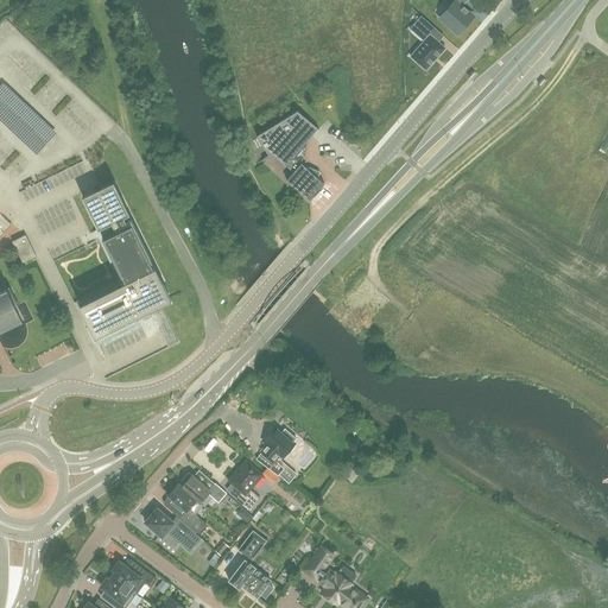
[(455,0),(439,18),(457,35),(473,17),(455,0)]
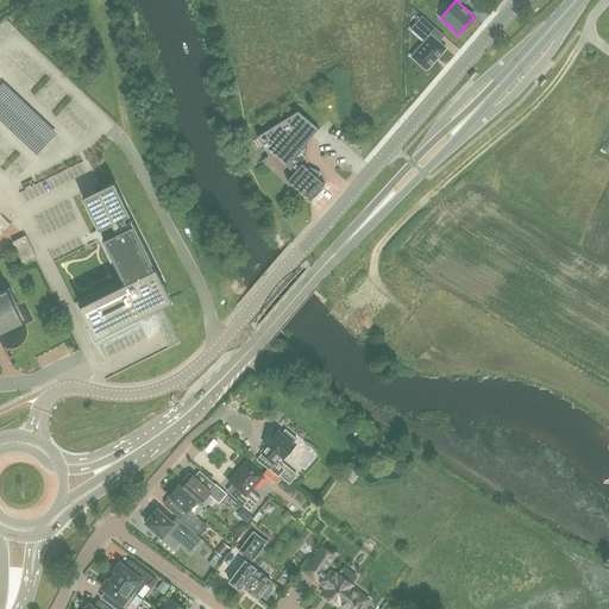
[(434,27),(424,18),(418,24),(428,33),(434,27)]
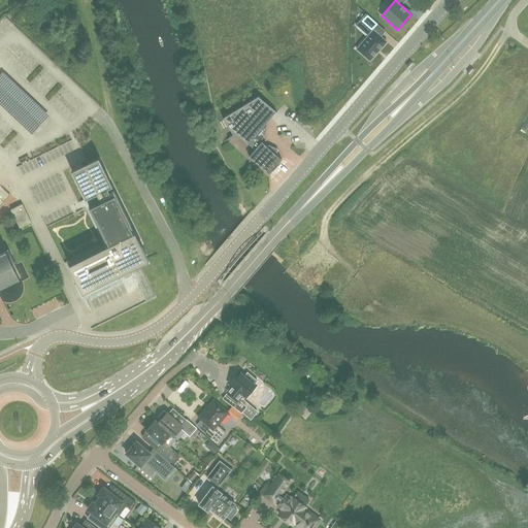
[(357,47),(357,48),(357,50),(358,50),(369,60),(369,61),(370,60),(376,54),(382,48),(381,48),(386,43),(387,42),(386,41),(374,31),(373,30),(372,31),(358,48),(357,47)]
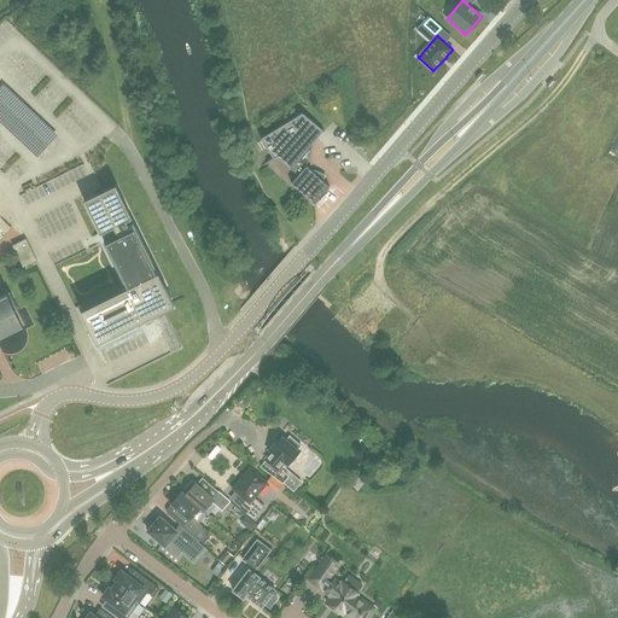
[(1,83),(0,83),(0,121),(36,156),(57,134),(1,83)]
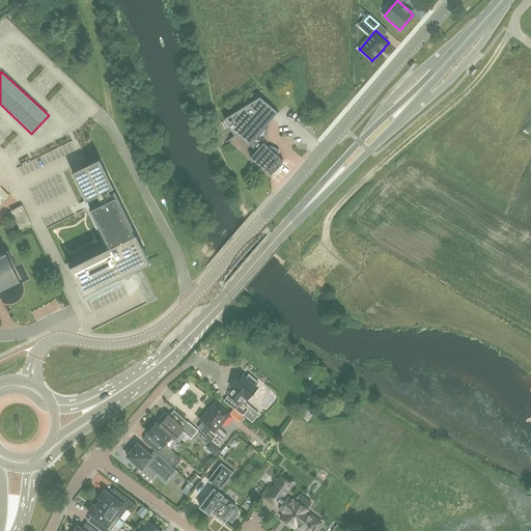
[(278,112),(259,96),(224,118),(234,136),(238,134),(250,145),(250,144),(256,150),(250,157),(271,174),(283,160),(275,152),(278,149),(279,149),(270,145),(270,146),(271,146),(270,147),(262,142),(255,137),(277,112),(278,113),(278,112)]
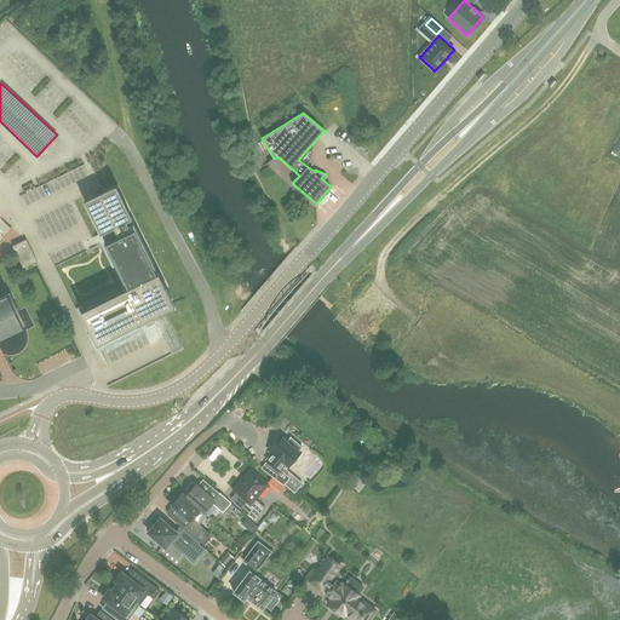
[(107,229),(110,237),(104,240),(128,287),(82,309),(92,328),(87,331),(96,346),(139,325),(138,321),(139,320),(138,320),(143,317),(147,325),(155,321),(151,313),(156,311),(159,316),(176,308),(165,285),(167,285),(137,224),(131,227),(127,219),(133,216),(116,183),(85,199),(101,231),(107,229)]
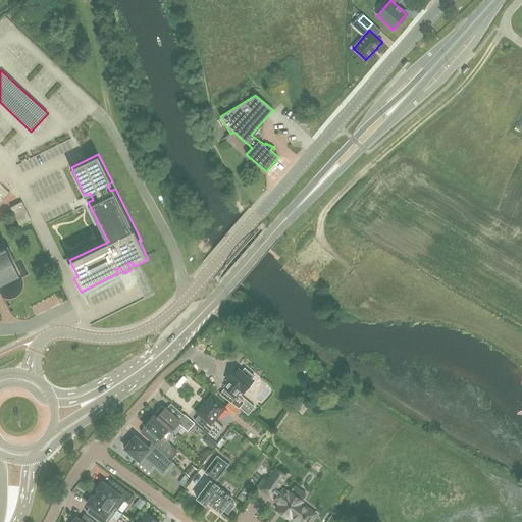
[(20,223),(33,218),(23,200),(12,206),(20,223)]
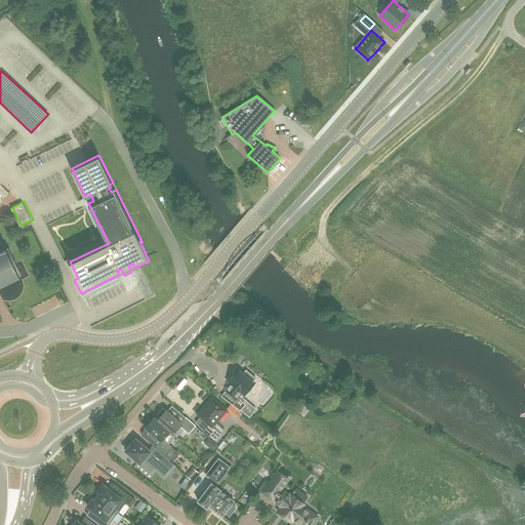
[(0,283),(21,273),(8,247),(0,251),(0,283)]
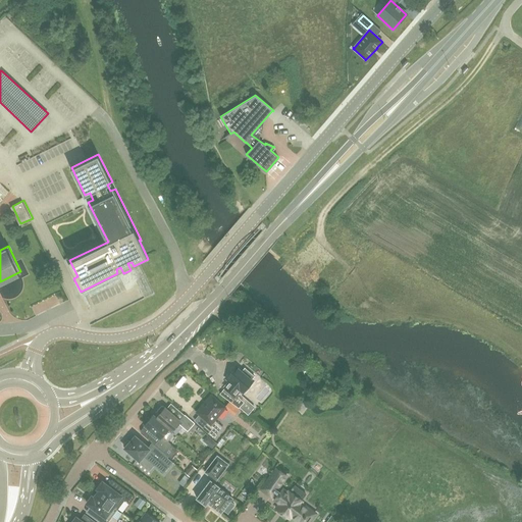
[(243,393),(253,380),(237,366),(226,378),(229,381),(224,387),(233,396),(240,389),(243,393)]
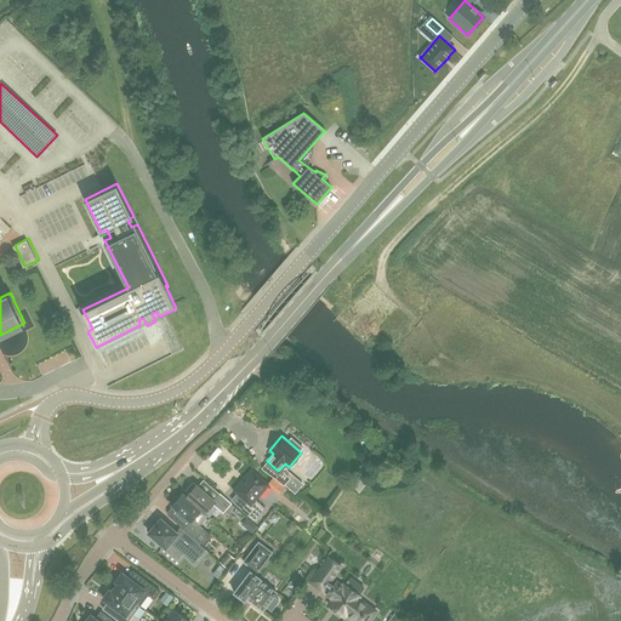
[(254,519),(265,507),(255,497),(267,483),(251,469),(234,489),(248,500),(240,508),(254,519)]
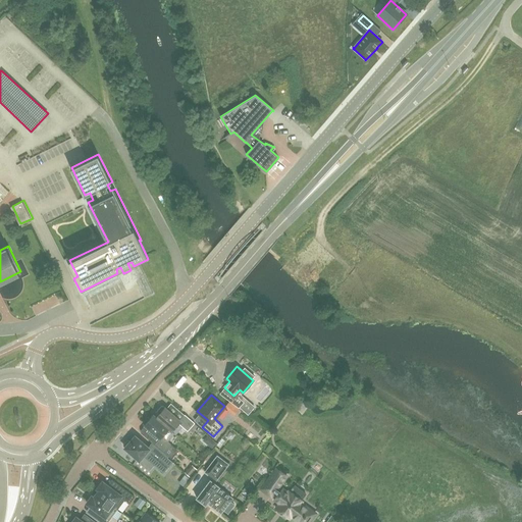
[(243,403),(239,407),(247,414),(253,406),(246,400),(244,402),(243,403)]
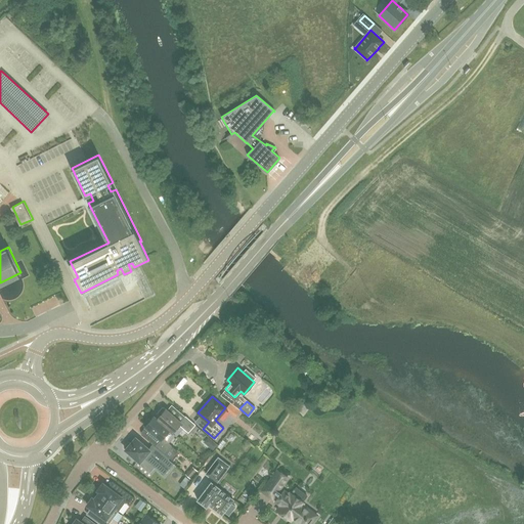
[(180,422),(166,408),(164,407),(162,407),(158,412),(159,415),(160,416),(157,419),(169,430),(172,433),(179,425),(188,433),(195,424),(185,416),(180,422)]
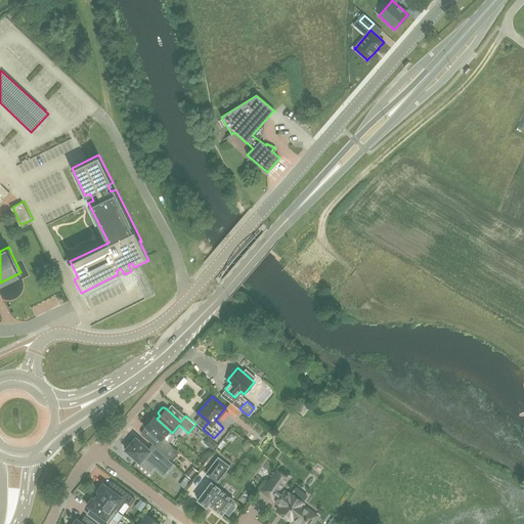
[(169,430),(157,419),(154,416),(150,420),(148,419),(147,419),(143,424),(143,426),(144,427),(160,439),(155,445),(165,453),(169,457),(172,460),(178,452),(171,446),(172,445),(163,437),(169,430)]
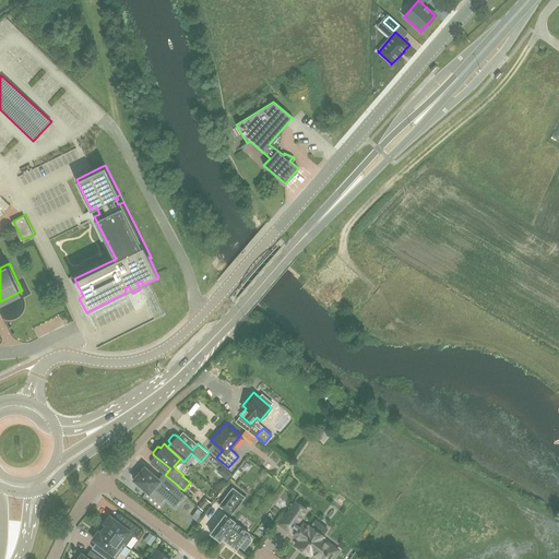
[(135,472),(132,475),(132,477),(134,478),(133,479),(147,491),(149,492),(153,487),(165,498),(175,506),(185,495),(179,489),(180,488),(176,484),(165,475),(161,480),(144,466),(140,473),(138,472),(135,472)]
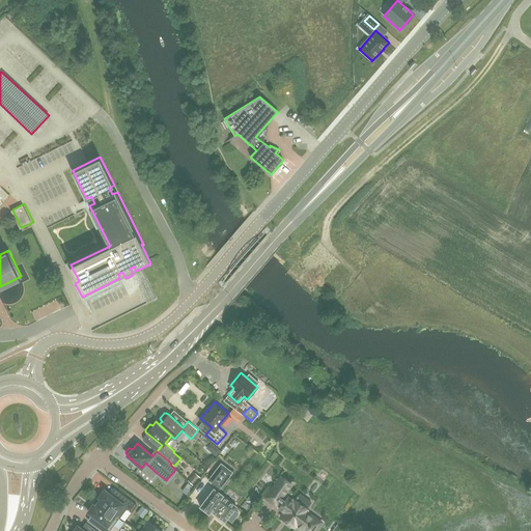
[(222,497),(223,496),(218,492),(232,473),(221,464),(208,480),(216,486),(215,488),(214,488),(199,507),(208,513),(210,513),(211,511),(224,522),(227,519),(231,523),(239,513),(233,510),(236,507),(222,497)]
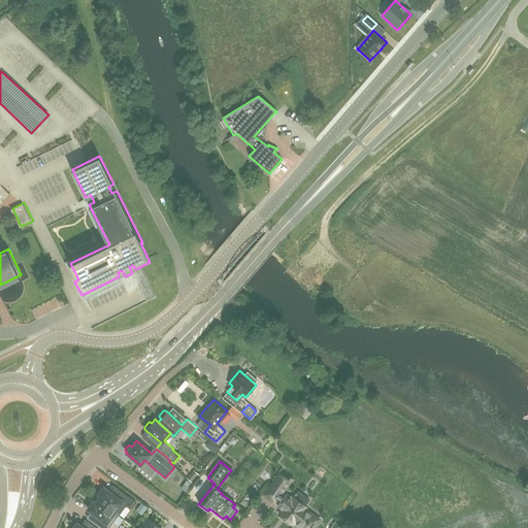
[(270,487),(264,495),(274,502),(277,498),(279,495),(289,482),(279,474),(270,487)]
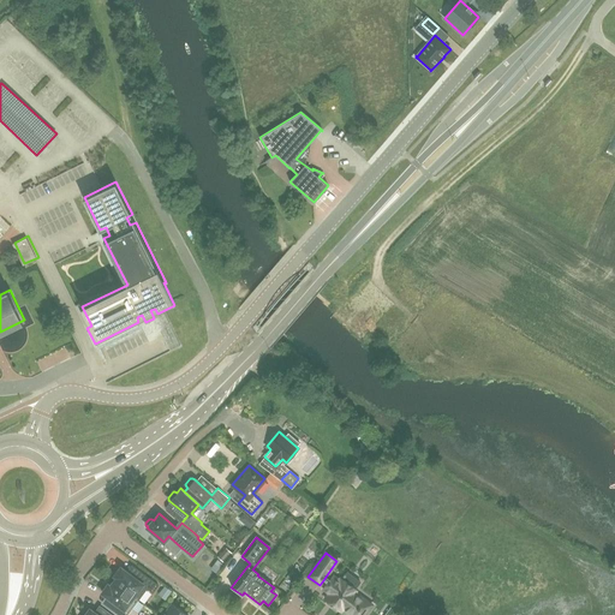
[(213,565),(219,569),(222,563),(218,560),(213,565)]
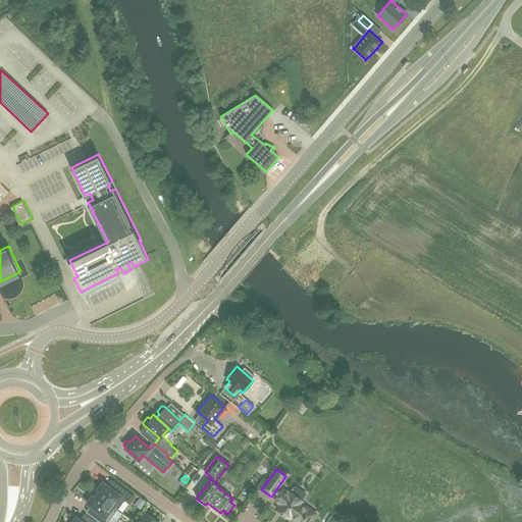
[(96,493),(117,509),(124,499),(129,503),(134,497),(118,484),(113,490),(102,481),(97,488),(99,490),(96,493)]
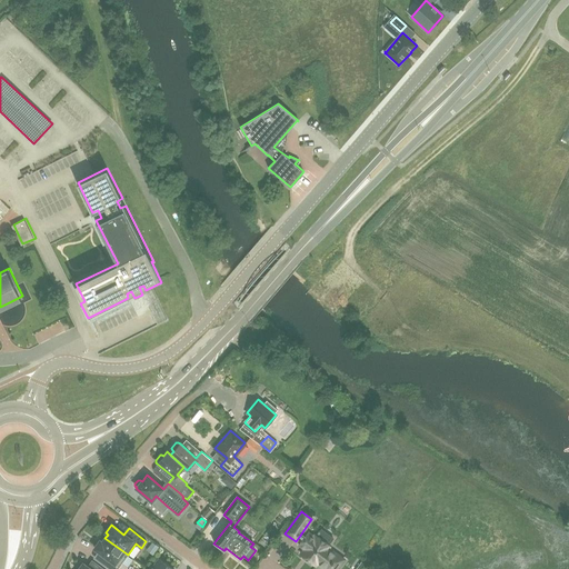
[(301,533),(299,537),(303,540),(299,545),(305,549),(302,552),(301,555),(308,559),(315,565),(317,562),(319,563),(319,566),(323,568),(325,568),(326,568),(339,568),(346,561),(338,556),(328,548),(329,546),(328,546),(333,538),(321,529),(319,532),(318,531),(317,533),(316,536),(315,536),(313,538),(308,533),(306,537),(301,533)]
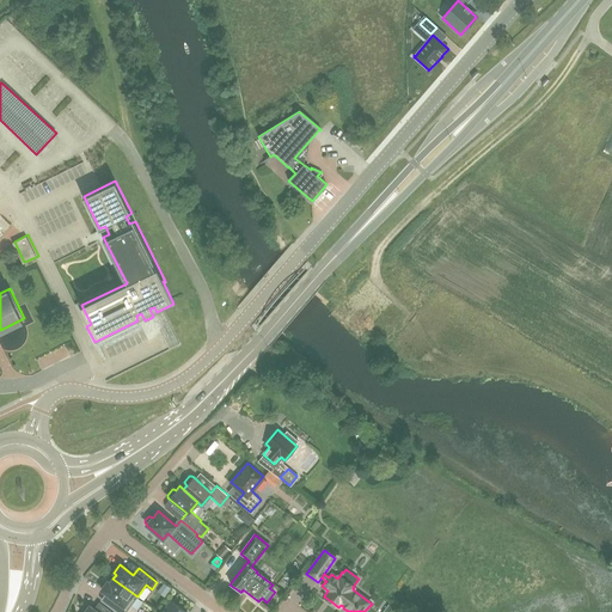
[(126,611),(138,597),(112,579),(110,583),(108,582),(102,589),(115,600),(110,606),(117,611),(126,611)]
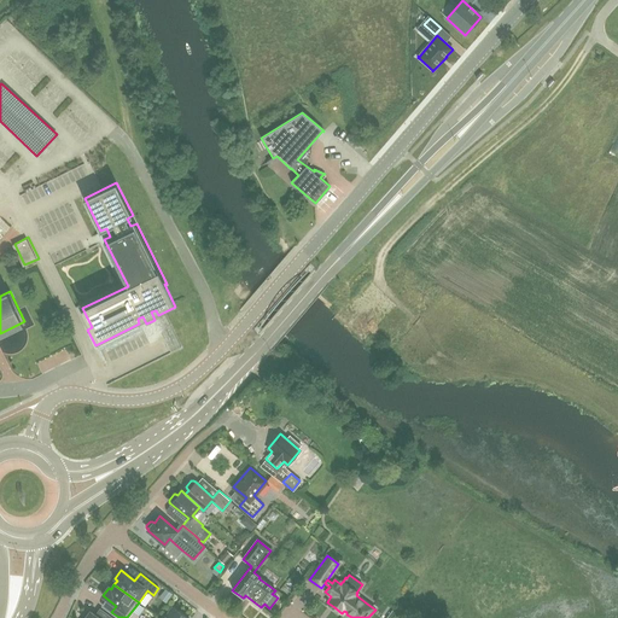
[(165,589),(158,598),(165,602),(172,594),(165,589)]
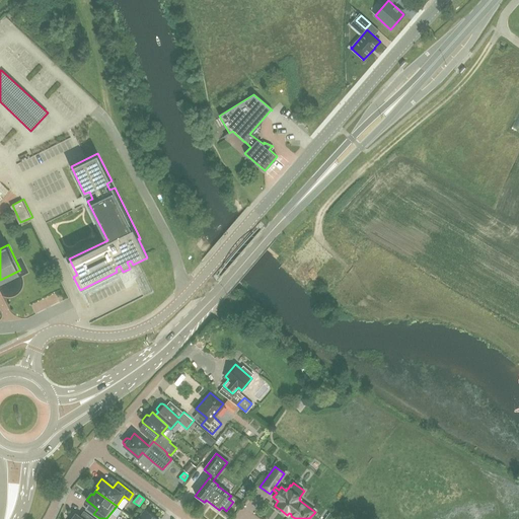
[(118,506),(115,513),(120,516),(124,509),(118,506)]
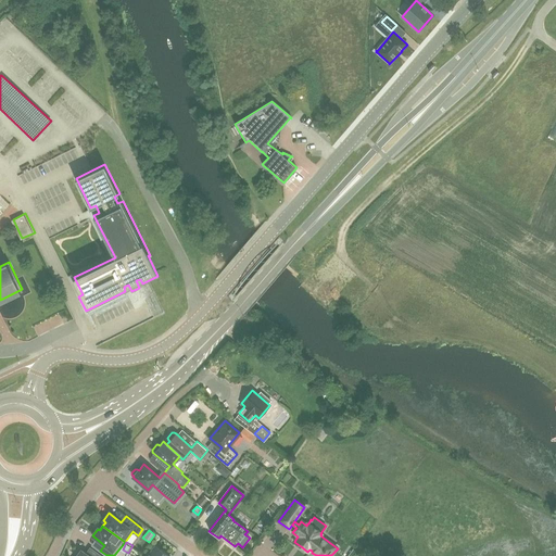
[(148,555),(168,555),(155,546),(148,555)]
